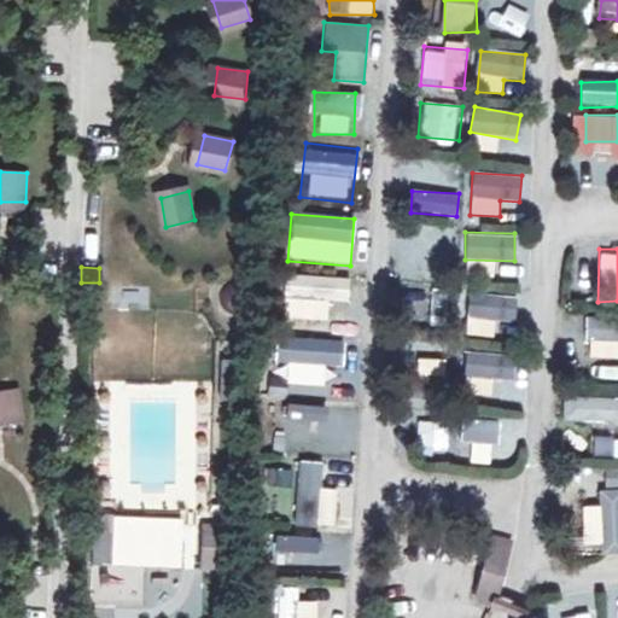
[(327,321),(327,305),(350,305),(350,278),(284,278),(284,321),(327,321)]
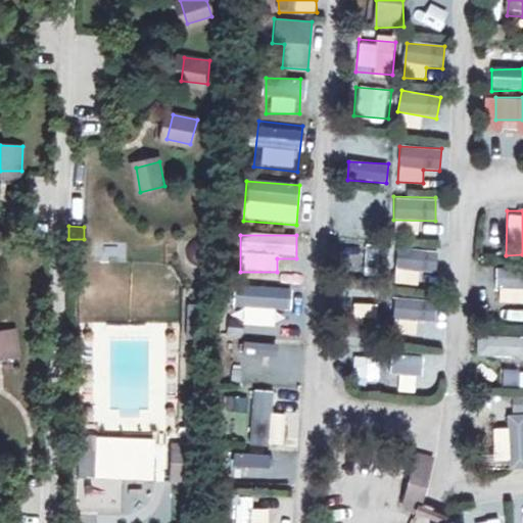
[(397,249),(395,271),(436,273),(437,251),(397,249)]
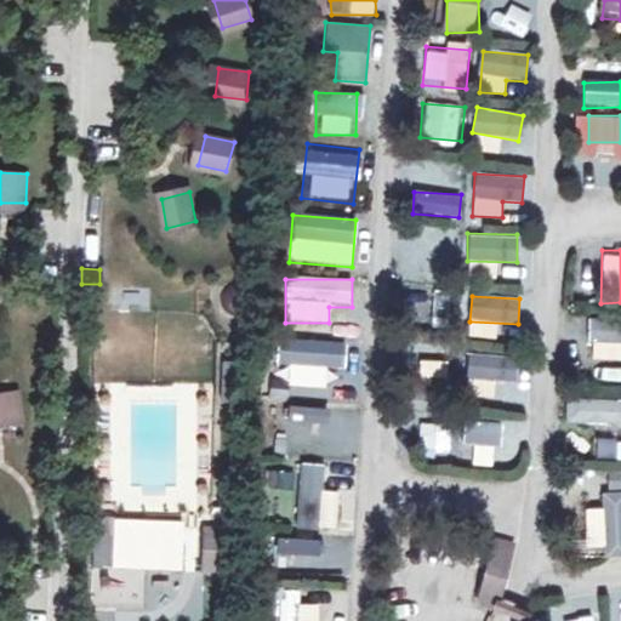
[(620,342),(620,318),(587,319),(587,343),(620,342)]
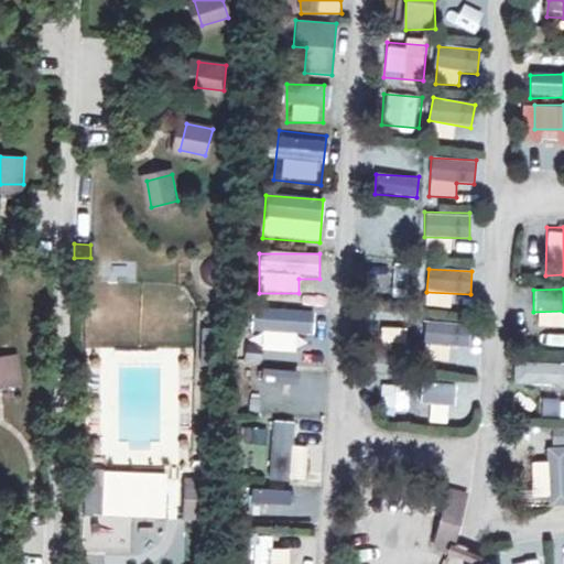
[(427,292),(426,306),(449,308),(452,294),(427,292)]
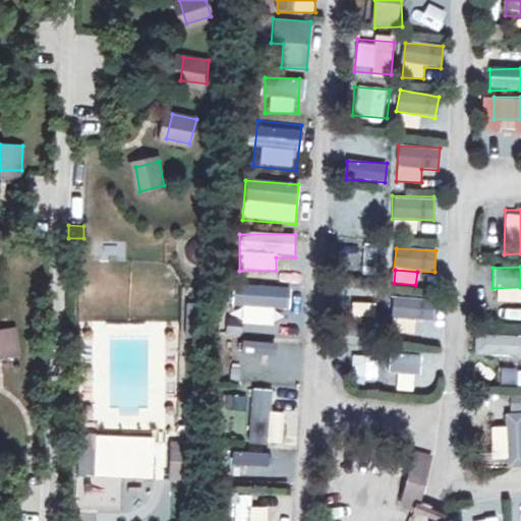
[(301,312),(303,290),(246,284),(244,305),(301,312)]
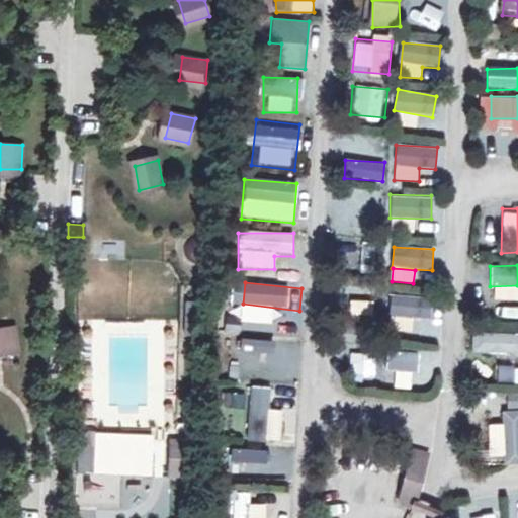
[(492,300),(515,300),(515,286),(491,287),(492,300)]
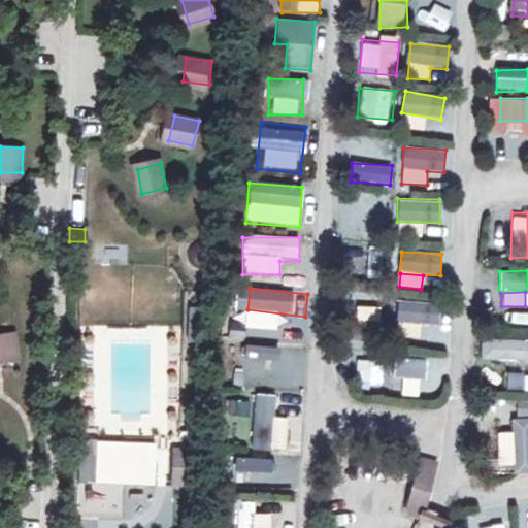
[(398,301),(398,338),(420,337),(420,327),(438,327),(438,301),(398,301)]
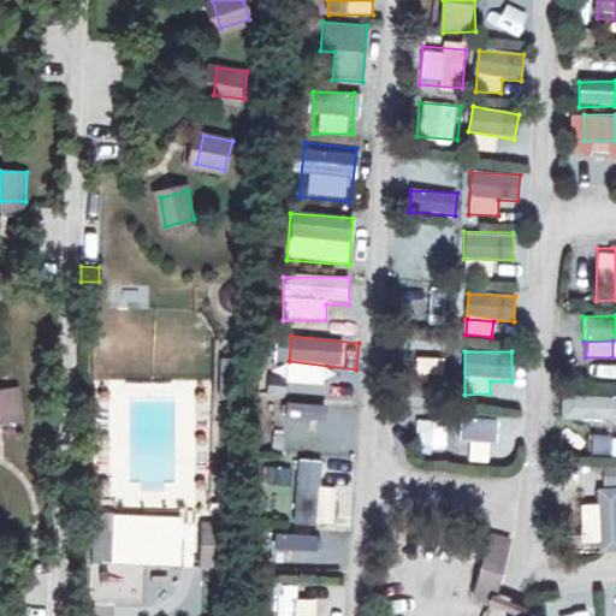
[(415,357),(415,378),(443,377),(443,357),(415,357)]
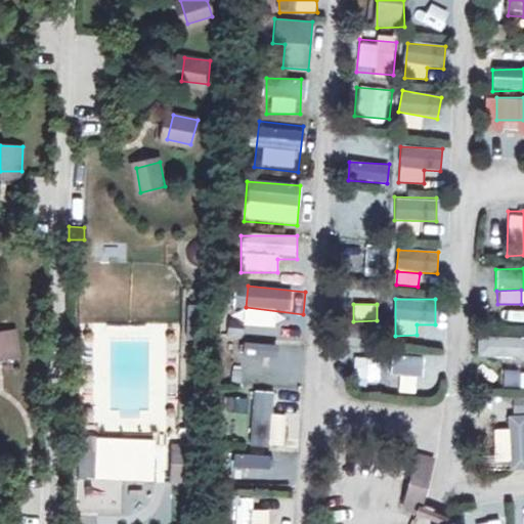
[(479,360),(523,357),(523,310),(503,312),(504,329),(477,331),(479,360)]
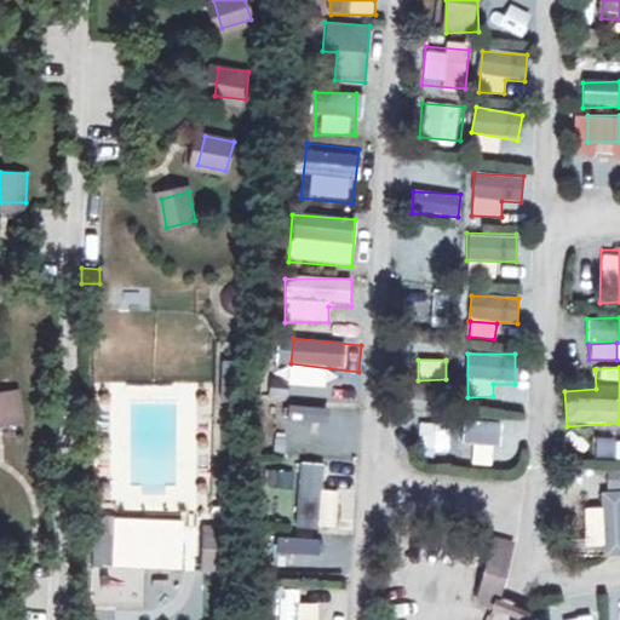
[(0,418),(22,415),(18,391),(0,392),(0,418)]
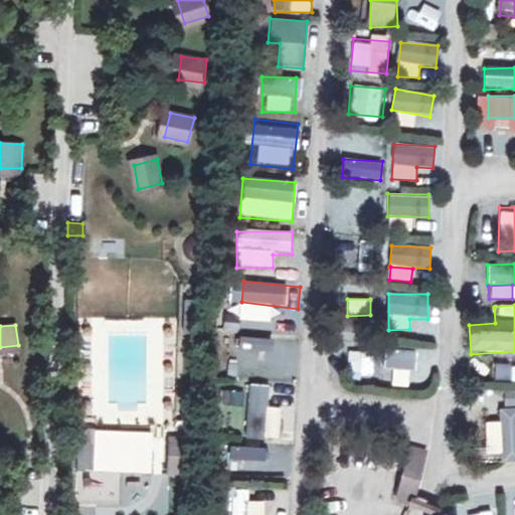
[(414,351),(415,371),(434,370),(433,350),(414,351)]
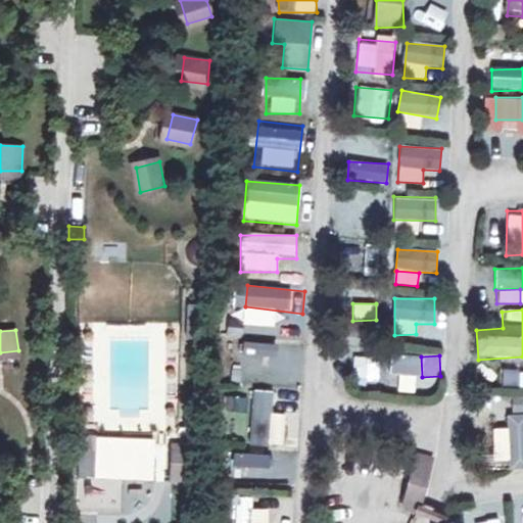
[(390,357),(390,375),(421,375),(421,357),(390,357)]
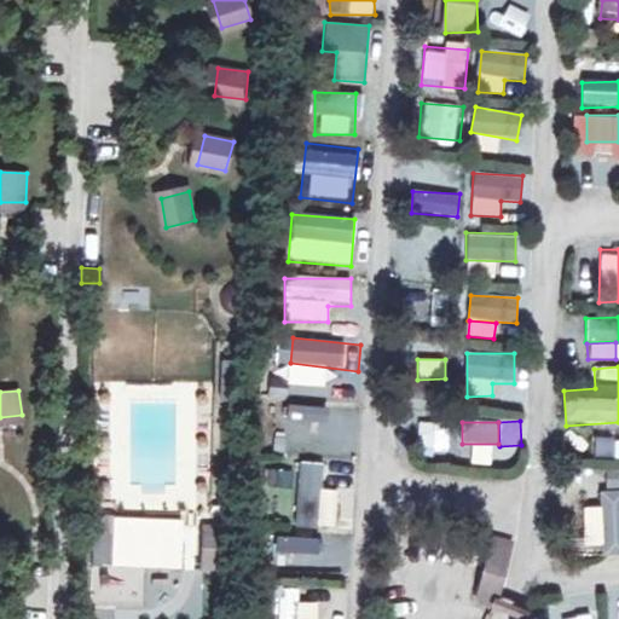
[(470,445),(468,463),(490,467),(492,447),(470,445)]
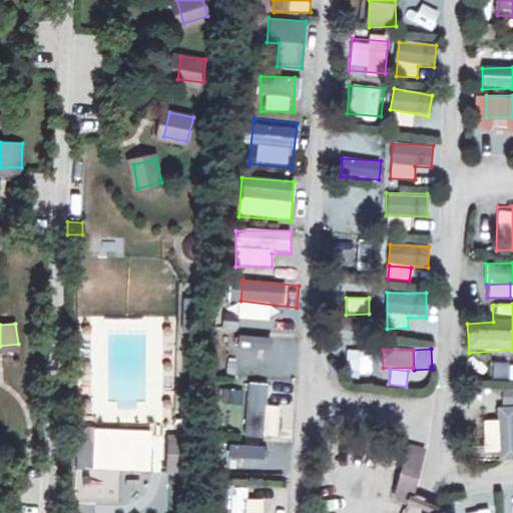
[(268,406),(268,384),(245,384),(244,439),(280,439),(280,406),(268,406)]
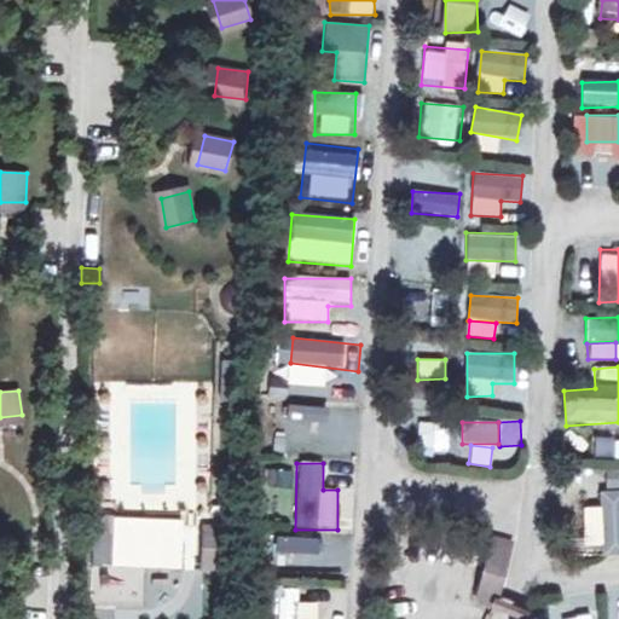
[(264,490),(294,491),(295,470),(264,469),(264,490)]
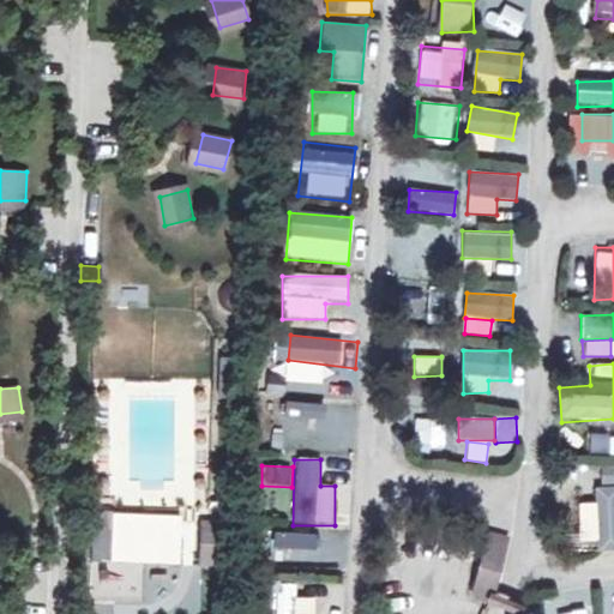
[(613,549),(613,487),(595,488),(596,551),(613,549)]
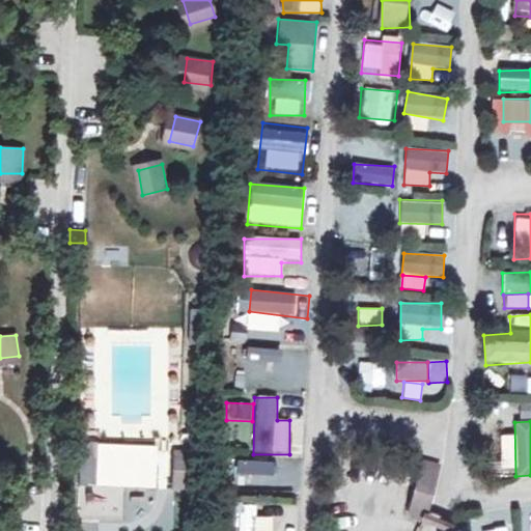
[(78,444),(77,484),(96,485),(98,444),(78,444)]
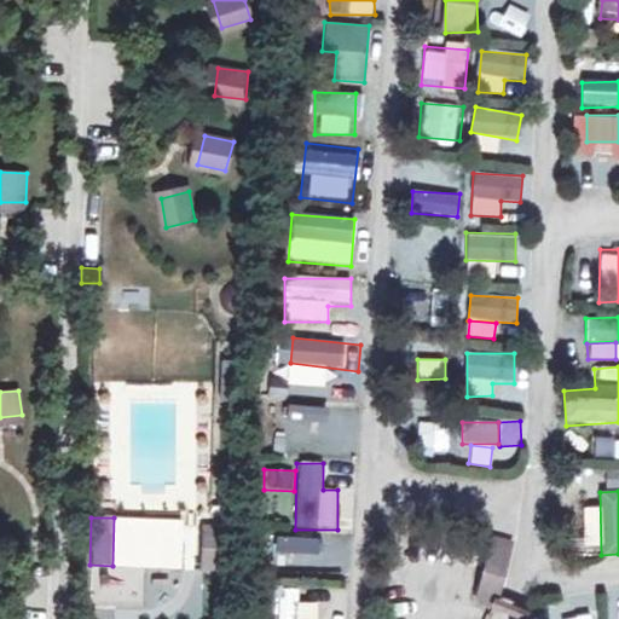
[(175,520),(116,519),(115,566),(104,566),(103,594),(142,595),(143,566),(174,566),(175,520)]
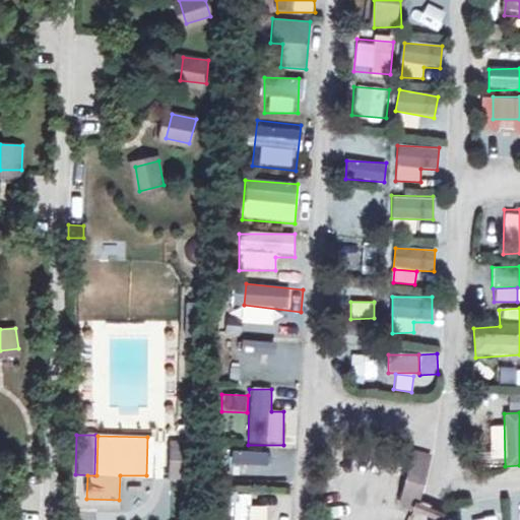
[(186,440),(173,440),(171,475),(185,475),(186,440)]
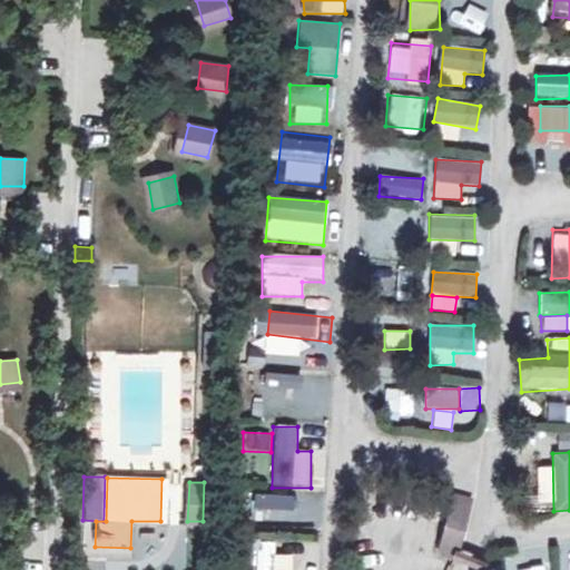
[(537,512),(553,511),(552,488),(536,489),(537,512)]
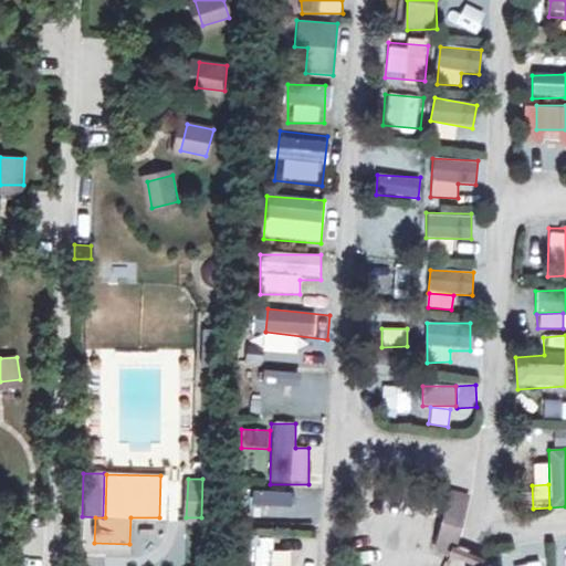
[(462,492),(446,489),(442,499),(460,501),(462,492)]
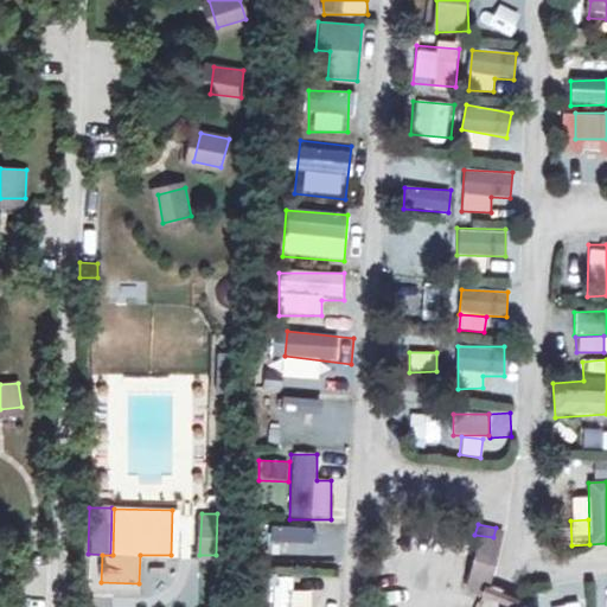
[(483,587),(493,537),(474,535),(464,585),(483,587)]
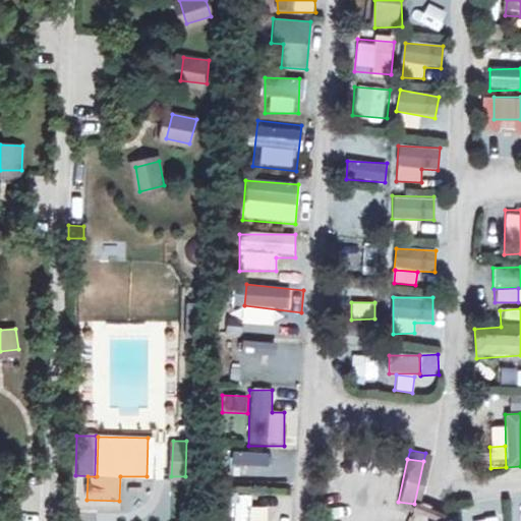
[(230,496),(230,520),(267,520),(268,510),(250,510),(249,495),(230,496)]
